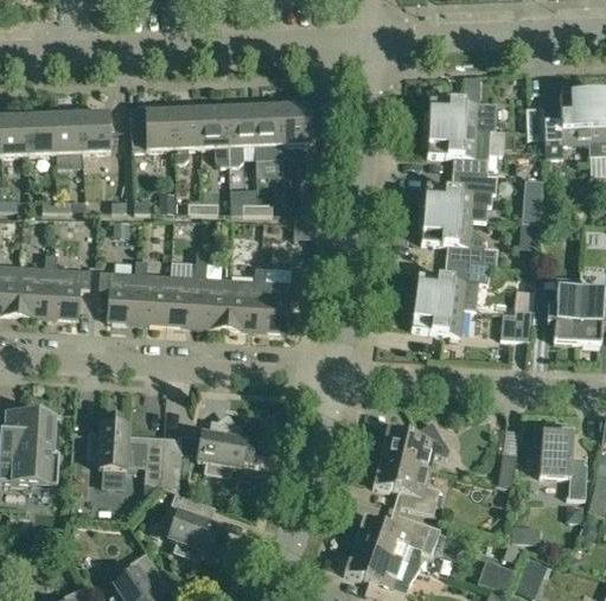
[(605,94),(604,94),(604,90),(587,91),(589,144),(589,157),(605,155),(605,94)]
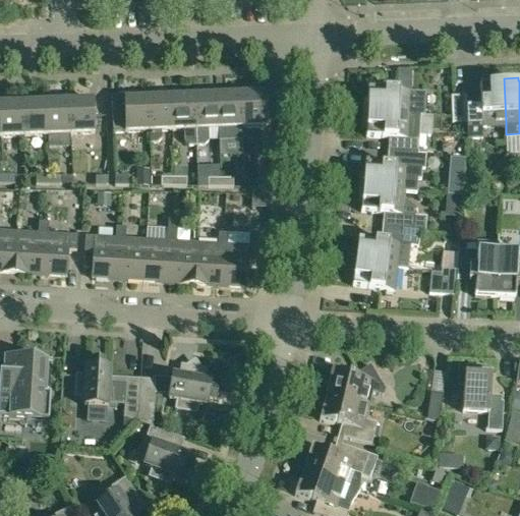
[(482,124),(506,123),(504,78),(489,78),(489,81),(480,82),(481,109),(467,110),(468,135),(482,135),(482,124)]
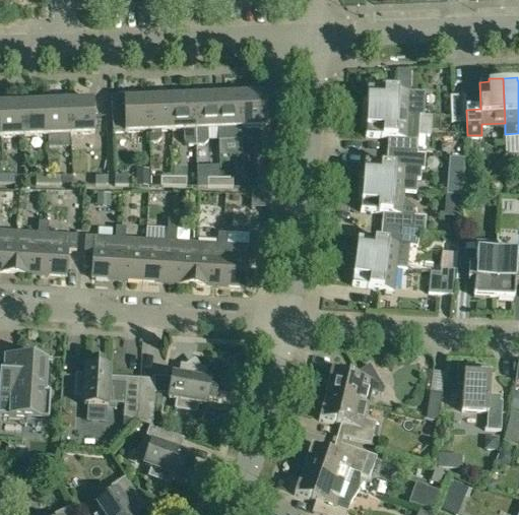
[(364,110),(419,113),(424,113),(425,88),(386,87),(386,84),(384,83),(381,82),(377,82),(374,82),(371,84),(371,86),(368,86),(368,95),(364,95),(364,110)]
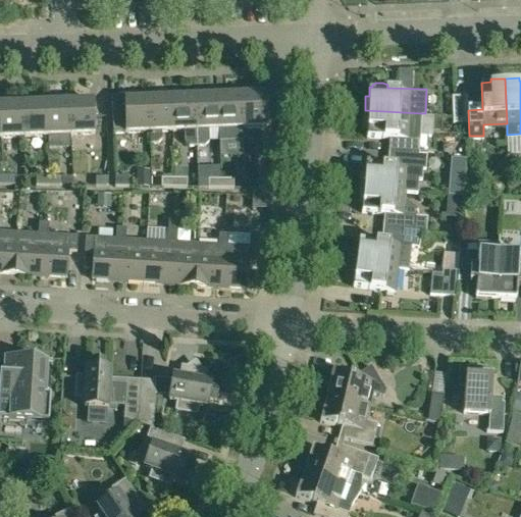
[(265,91),(242,92),(244,124),(267,123),(265,91)]
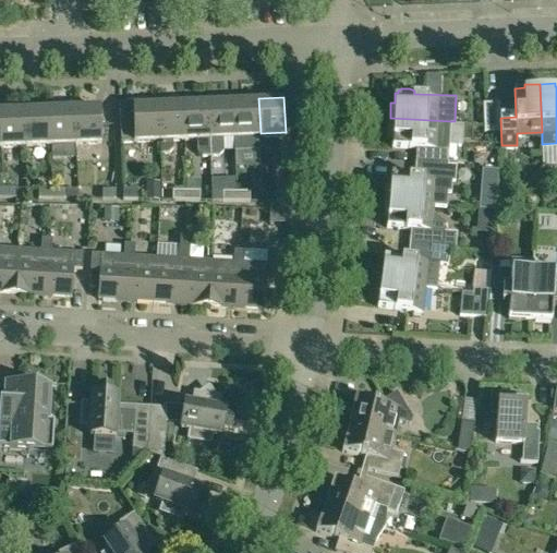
[(134,139),(159,137),(158,101),(144,103),(143,98),(120,99),(121,139),(134,139)]
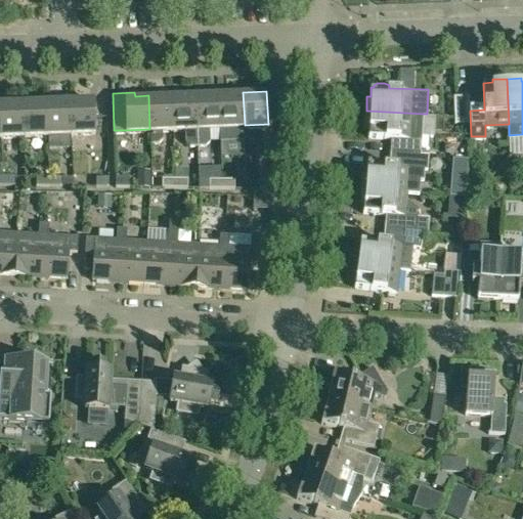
[(245,125),(243,92),(219,93),(220,126),(221,138),(245,137),(245,125)]
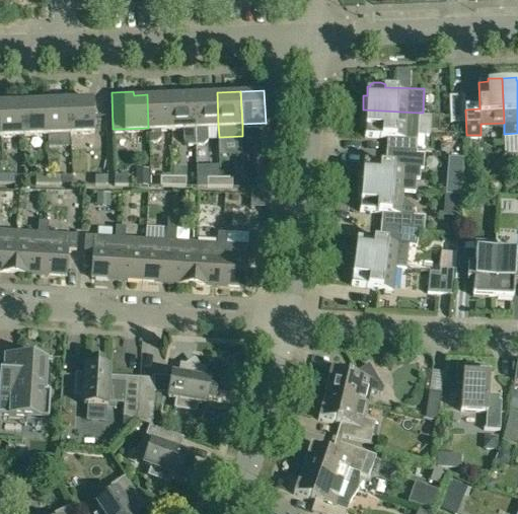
[(217,92),(194,93),(196,138),(210,138),(209,125),(218,125),(217,92)]
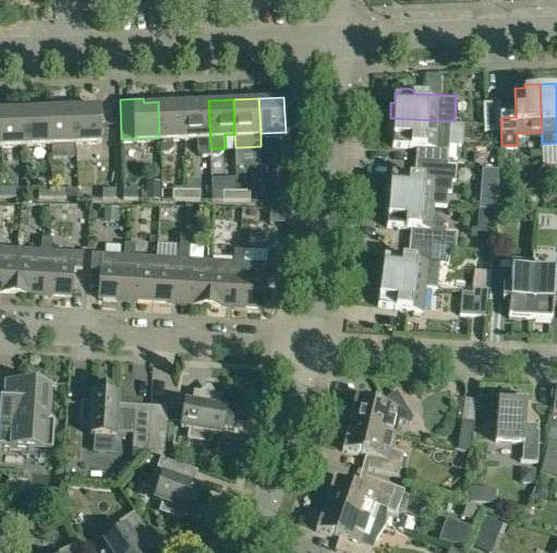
[(499,99),(483,99),(485,128),(500,128),(499,99)]
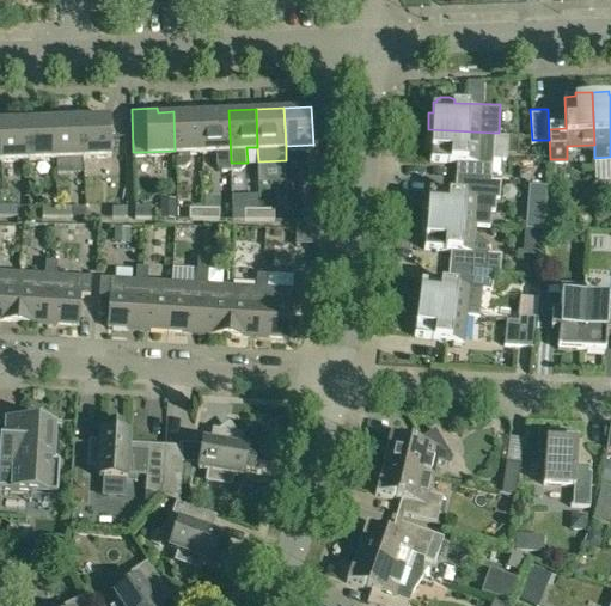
[(230,148),(228,110),(201,111),(202,150),(217,148),(218,164),(222,166),(231,166),(231,163),(230,148)]
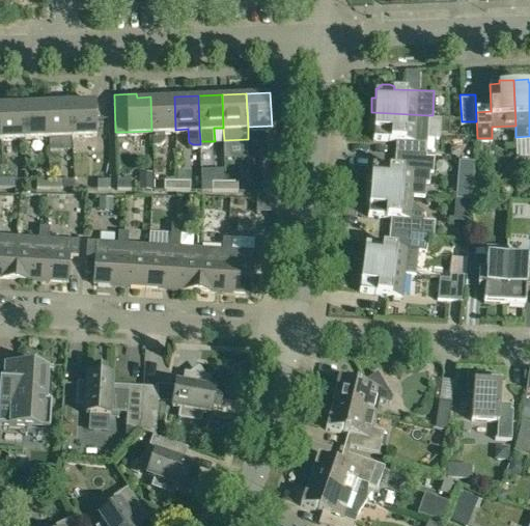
[(175,130),(174,97),(150,97),(151,131),(152,143),(161,143),(166,137),(165,130),(175,130)]
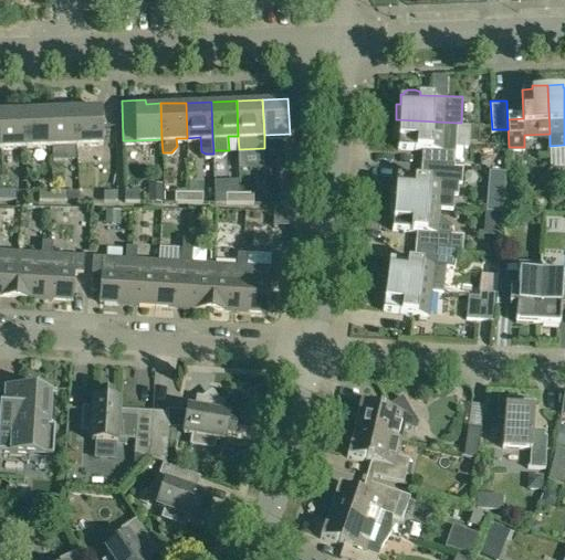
[(77,143),(76,106),(51,107),(52,144),(77,143)]
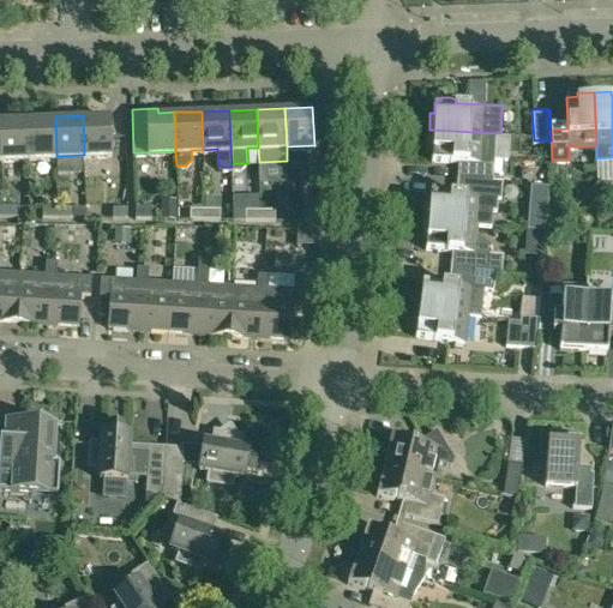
[(110,115),(83,115),(84,155),(112,154),(110,115)]
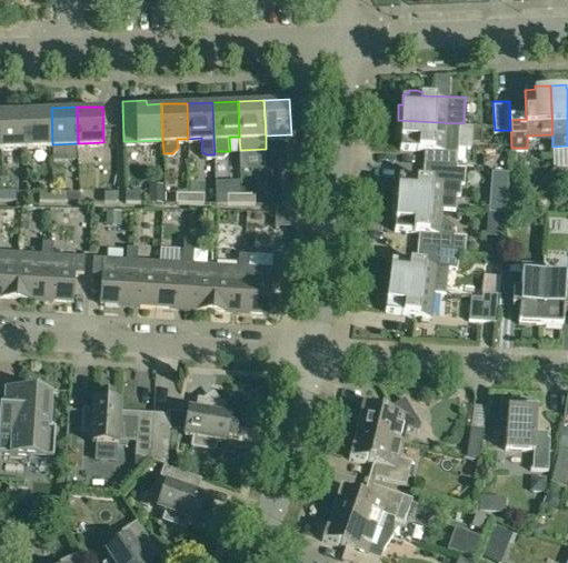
[(51,108),(26,109),(27,146),(52,144),(51,108)]
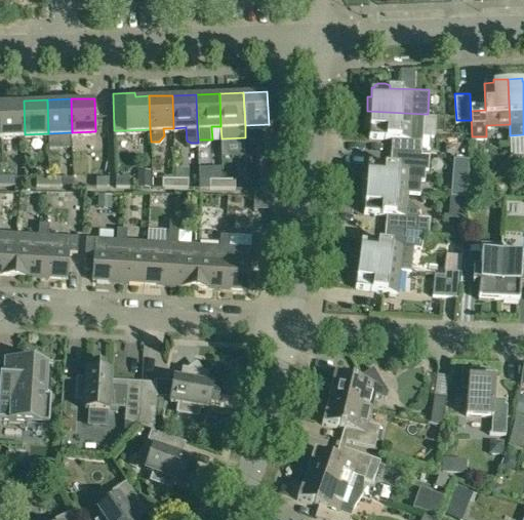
[(25,134),(24,101),(0,102),(0,114),(1,135),(25,134)]
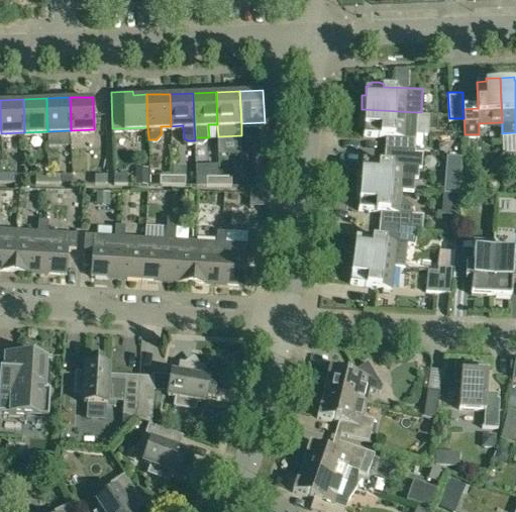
[(390,134),(389,148),(415,149),(416,135),(417,112),(362,109),(360,123),(364,124),(364,133),(390,134)]
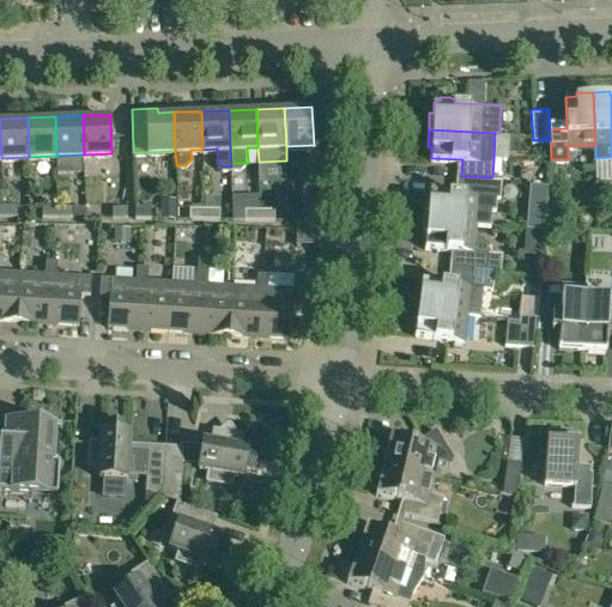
[(492,177),(461,176),(461,193),(429,189),(429,201),(424,201),(423,218),(477,222),(491,223),(491,206),(496,206),(497,195),(501,195),(502,177),(492,177)]
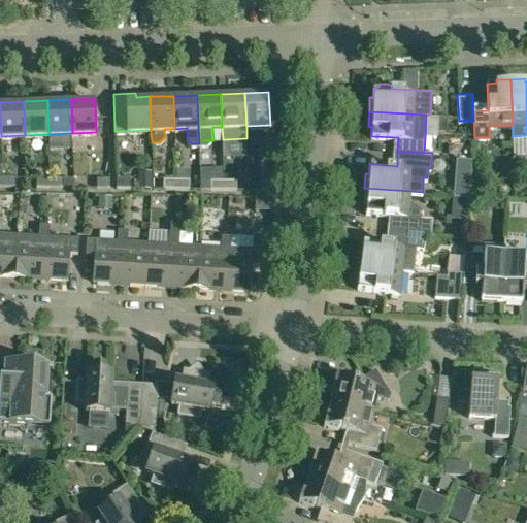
[(138,186),(153,186),(153,168),(138,168),(138,186)]
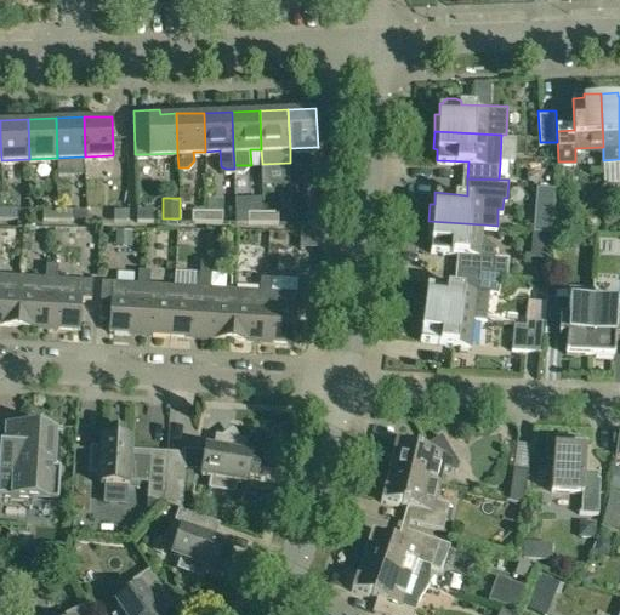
[(18,205),(3,205),(3,216),(18,216),(18,205)]
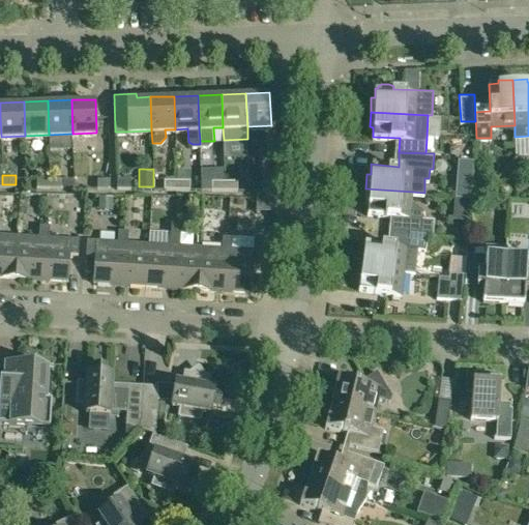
[(36,184),(50,184),(50,176),(36,175),(36,184)]
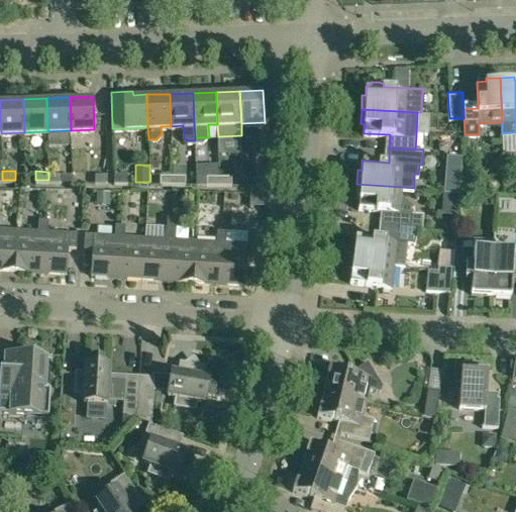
[(62,172),(48,172),(48,180),(62,181),(62,172)]
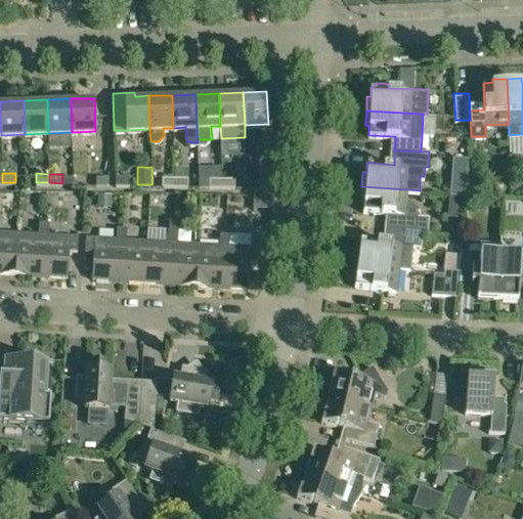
[(110,174),(96,174),(96,183),(110,183),(110,174)]
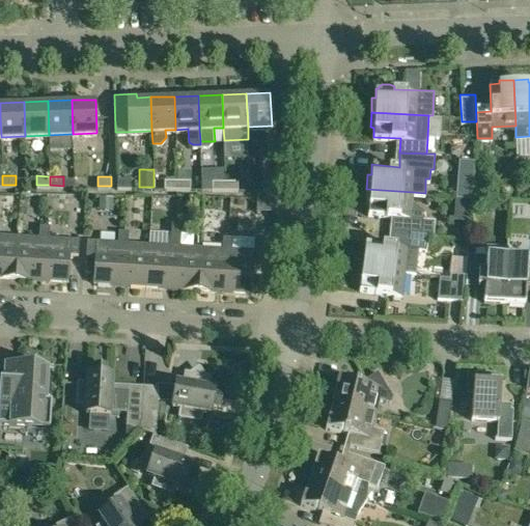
[(117,177),(117,186),(131,187),(131,177),(117,177)]
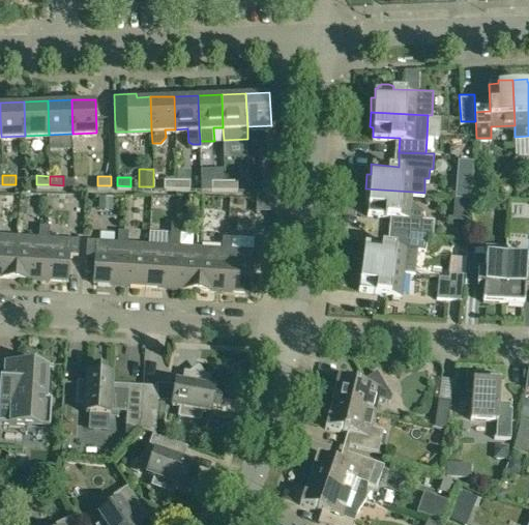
[(177,186),(177,177),(164,177),(164,186),(177,186)]
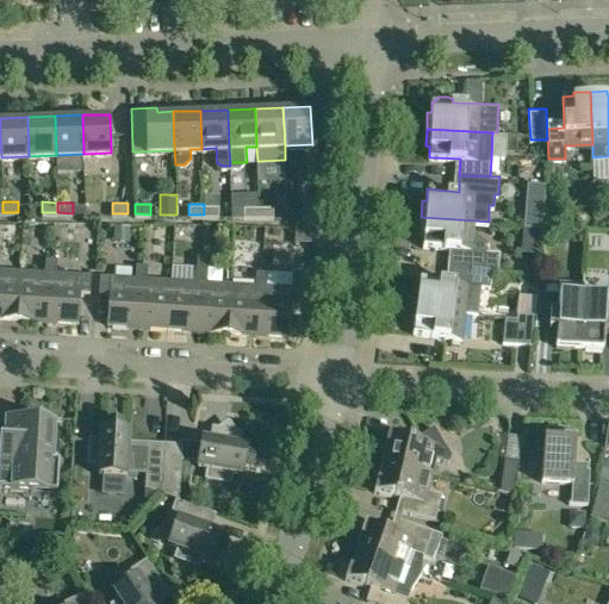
[(219,205),(204,204),(204,215),(219,216),(219,205)]
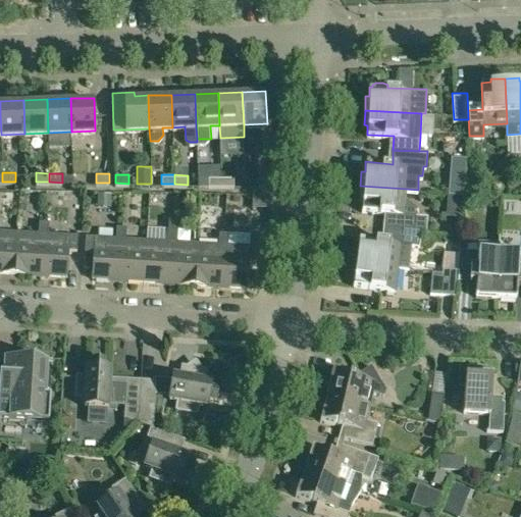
[(221,185),(221,175),(208,175),(208,185),(221,185)]
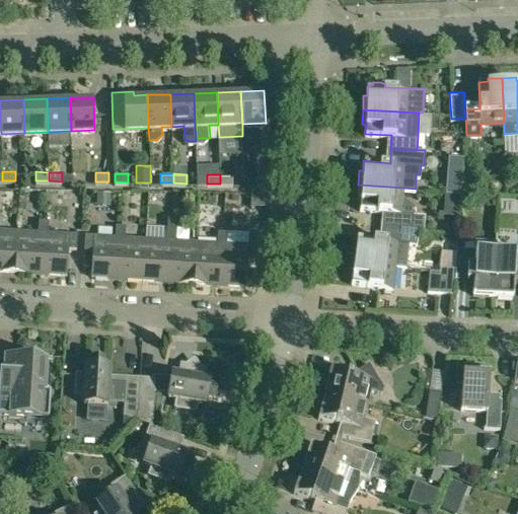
[(233,174),(220,174),(220,184),(232,184),(233,174)]
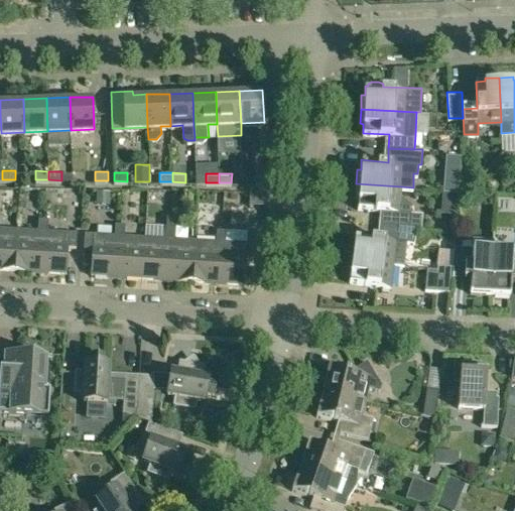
[(255,174),(255,183),(268,183),(268,174),(255,174)]
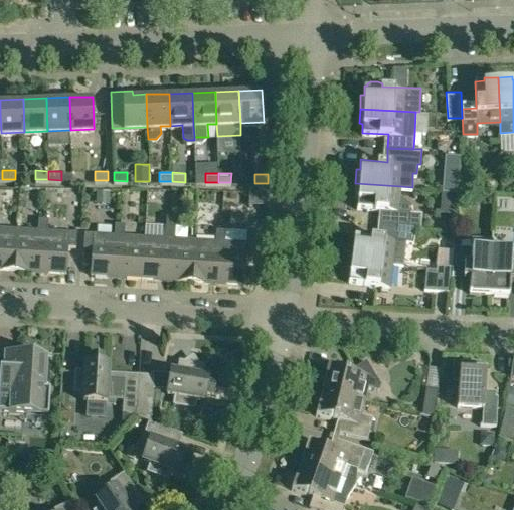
[(400,186),(355,183),(354,197),(358,197),(357,206),(383,208),(382,222),(408,225),(415,225),(420,225),(422,209),(411,208),(412,201),(399,191),(400,186)]
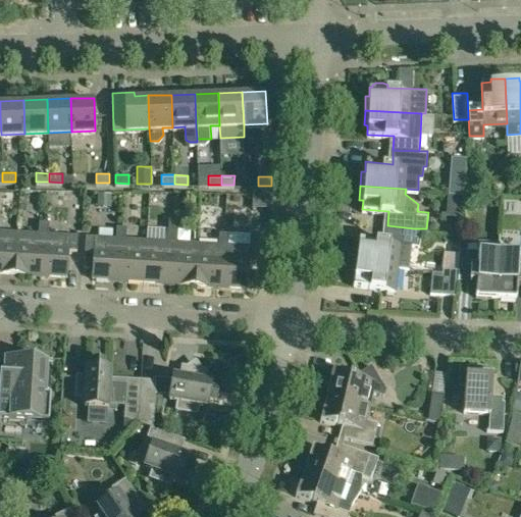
[(168,216),(168,227),(177,227),(178,217),(168,216)]
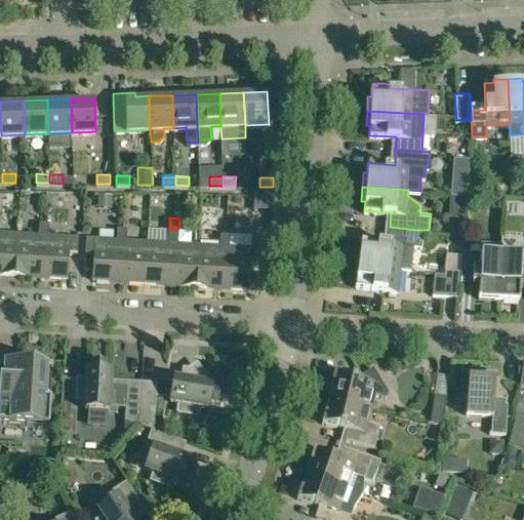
[(18,231),(15,272),(42,274),(44,232),(48,232),(49,222),(39,221),(39,232),(18,231)]
